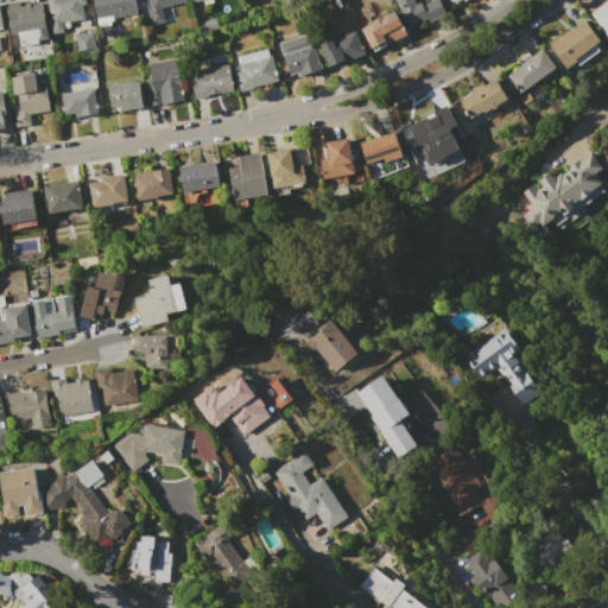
[(45,0),(84,0),(86,4),(82,5),(84,20),(61,24),(62,32),(50,33),(45,0)]
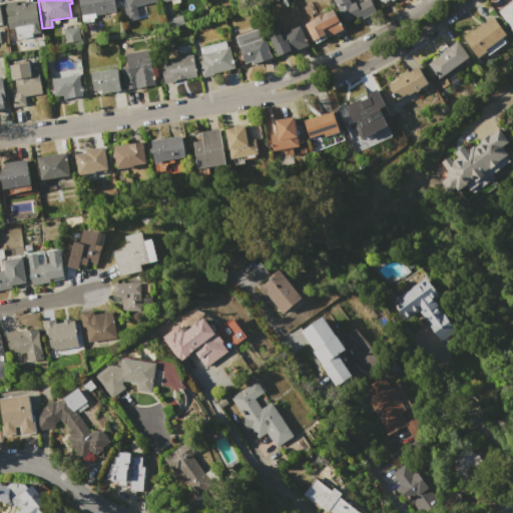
[(77,0),(114,0),(116,10),(79,15),(77,0)]
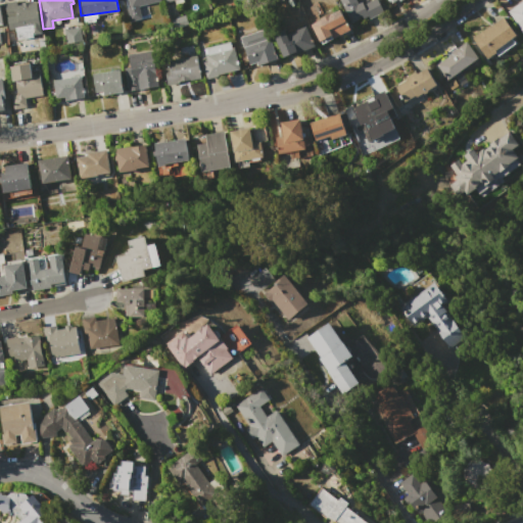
[(121,0),(160,0),(161,1),(139,8),(142,19),(131,22),(125,0),(122,1),(121,0)]
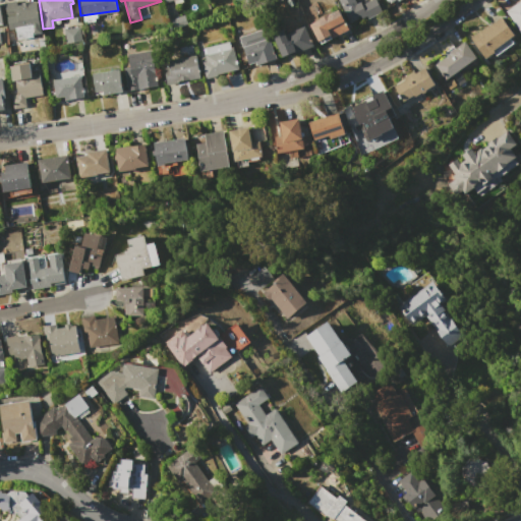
[(337,0),(354,0),(356,4),(361,1),(362,4),(370,0),(375,0),(382,11),(367,18),(365,15),(361,17),(360,15),(348,21),(337,0)]
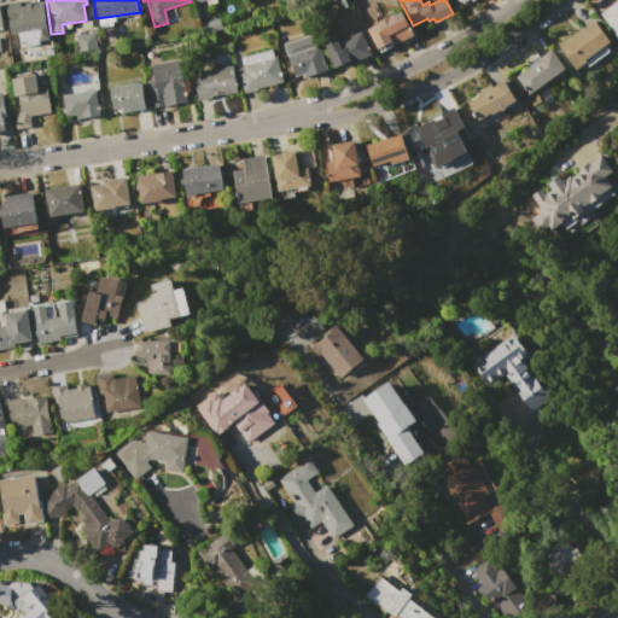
[(599,15),(617,0),(617,39),(617,40),(599,15)]
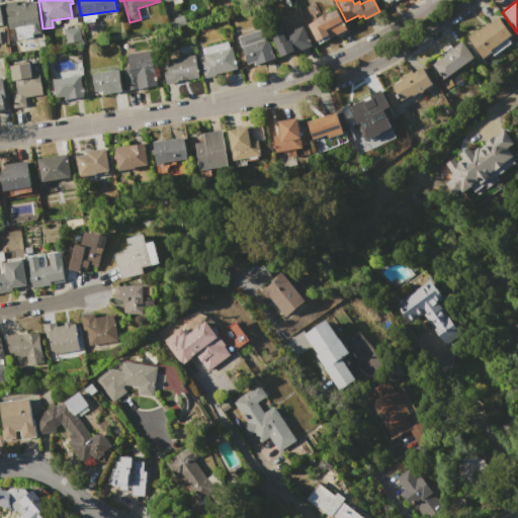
[(35,2),(39,31),(33,32),(32,24),(15,27),(16,34),(8,35),(3,2),(16,1),(17,5),(21,5),(21,3),(28,2),(29,3),(35,2)]
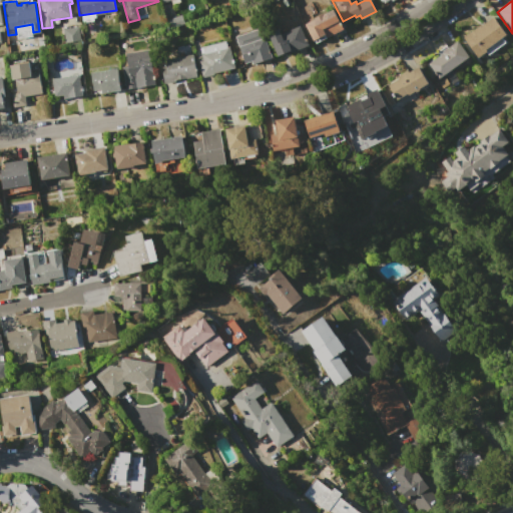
[(305,24),(315,19),(315,18),(323,13),(324,14),(333,10),(343,29),(315,43),(305,24)]
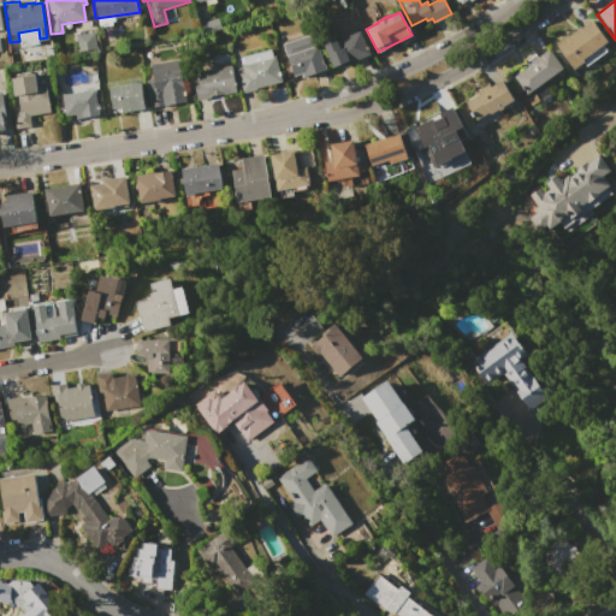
[(554,45),(573,31),(573,33),(593,19),(610,43),(572,70),(554,45)]
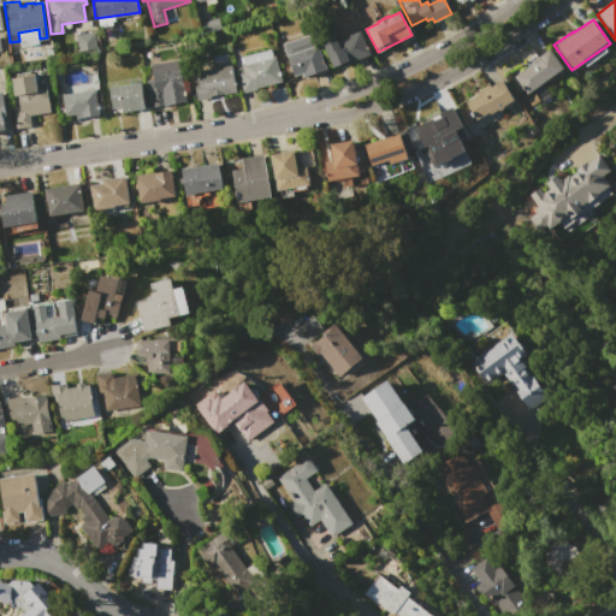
[(321,41),(335,34),(338,41),(357,30),(369,54),(343,66),(342,63),(335,66),(321,41)]
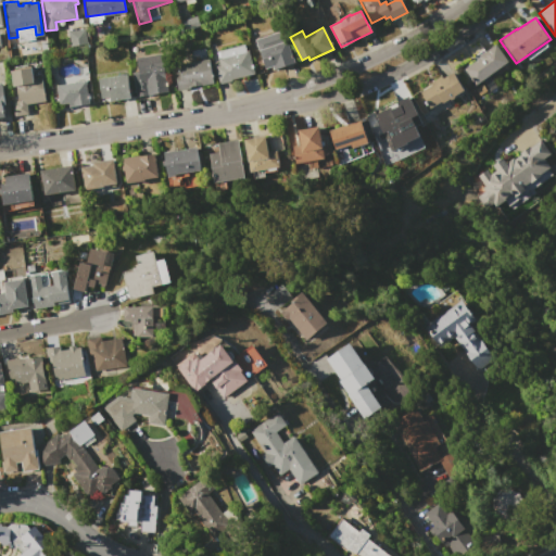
[(256,40),(285,32),(294,63),(275,70),(274,65),(265,68),(256,40)]
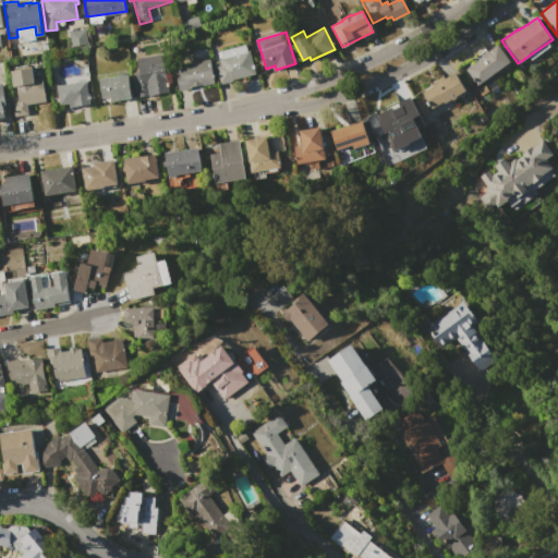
[(497,44),(511,61),(476,87),(463,70),(497,44)]
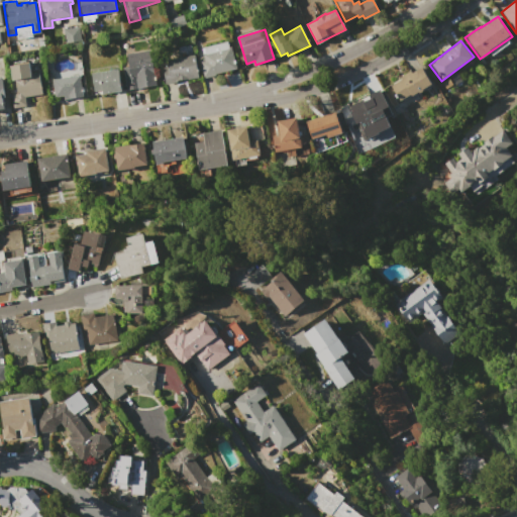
[(204,77),(200,62),(205,61),(201,48),(228,41),(229,47),(232,46),(237,69),(204,77)]
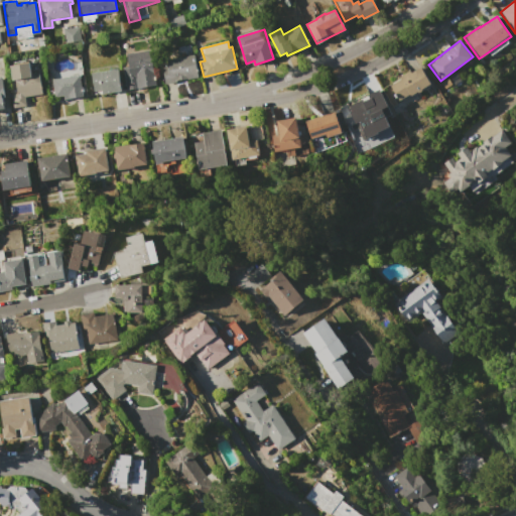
[(126,89),(121,53),(150,49),(155,85),(126,89)]
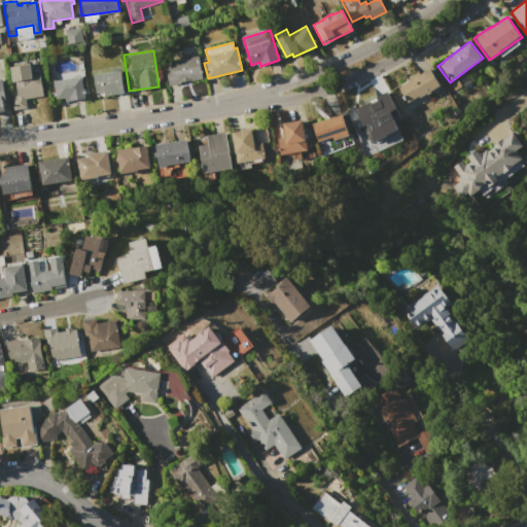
[(169,85),(164,62),(198,56),(202,79),(169,85)]
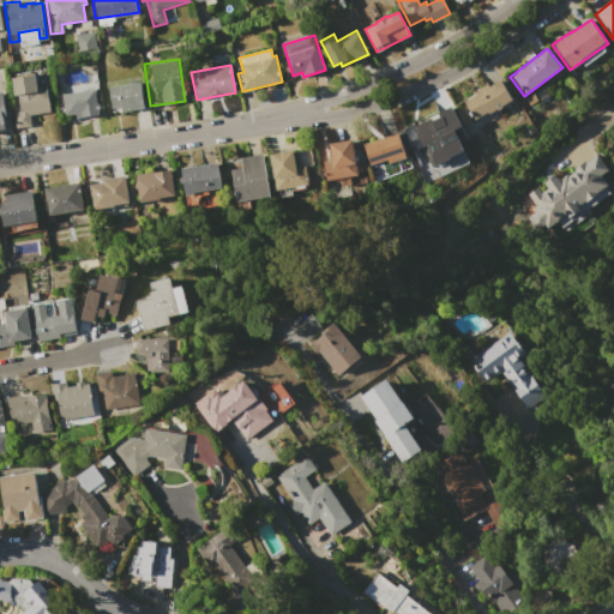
[(29,114),(31,125),(17,128),(13,109),(20,108),(18,94),(13,95),(12,77),(35,74),(36,74),(37,89),(47,86),(50,110),(29,114)]
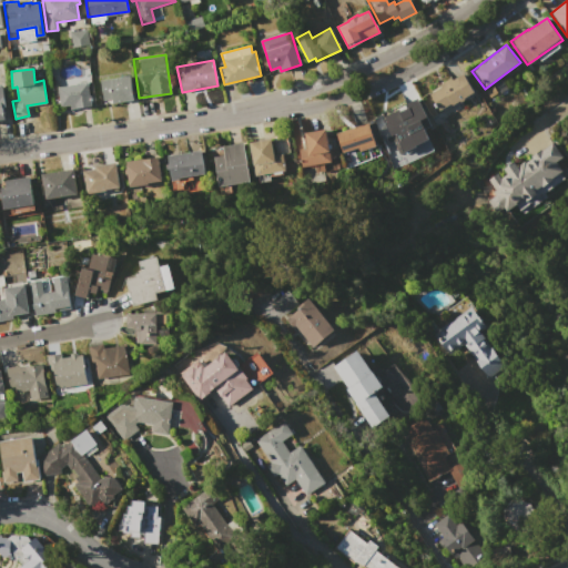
[(428,93),(440,87),(439,84),(450,78),(452,79),(463,73),(475,93),(440,113),(428,93)]
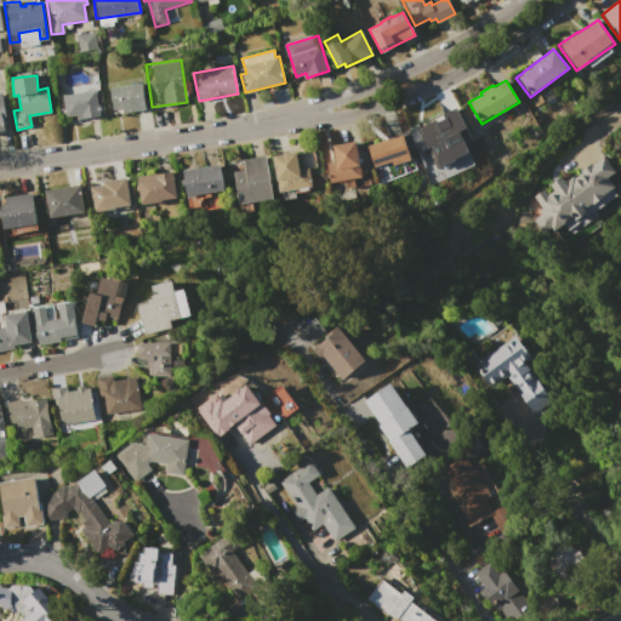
[(110,87),(142,83),(146,109),(115,114),(110,87)]
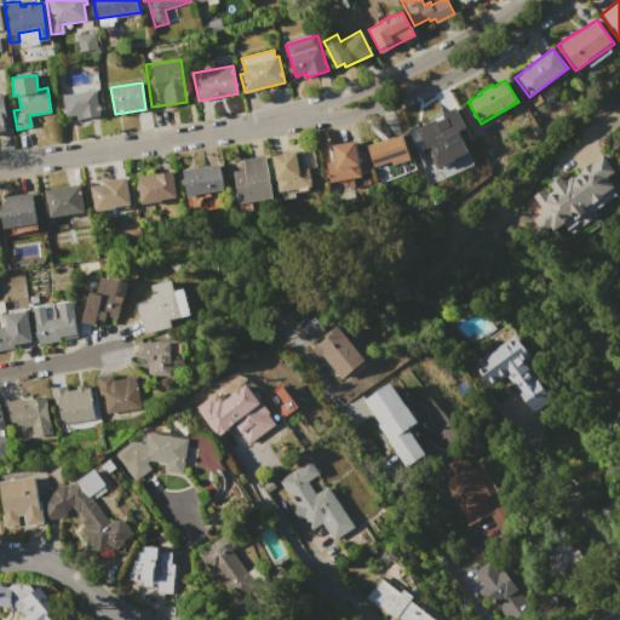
[(63,95),(96,90),(99,115),(76,119),(75,115),(65,118),(63,95)]
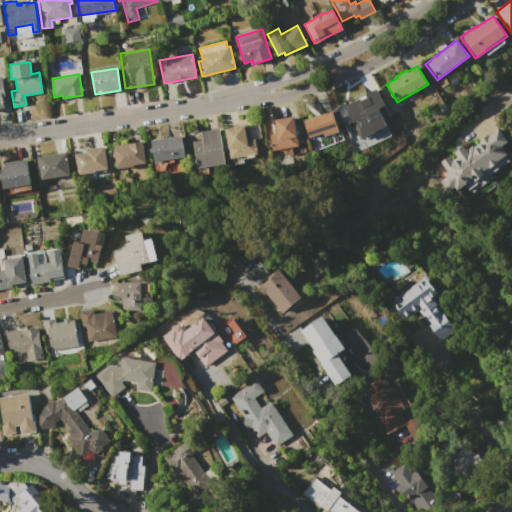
[(344,104),(377,87),(386,105),(353,122),(344,104)]
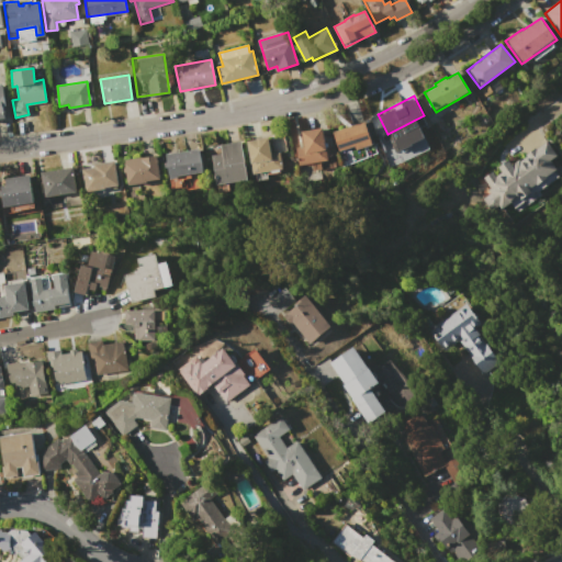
[(363,121),(371,144),(356,148),(355,146),(338,152),(332,132),(363,121)]
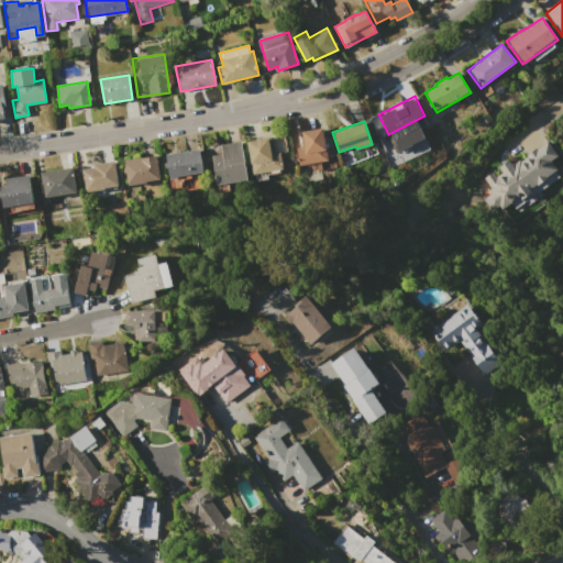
[(305,147),(302,131),(321,128),(328,159),(299,165),(296,148),(305,147)]
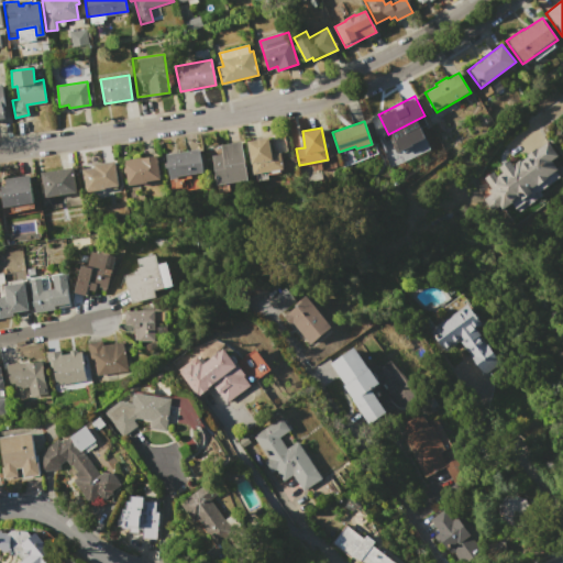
[(246,140),(267,135),(271,153),(278,152),(282,168),(267,172),(268,179),(256,181),(255,174),(250,175),(247,159),(250,158),(246,140)]
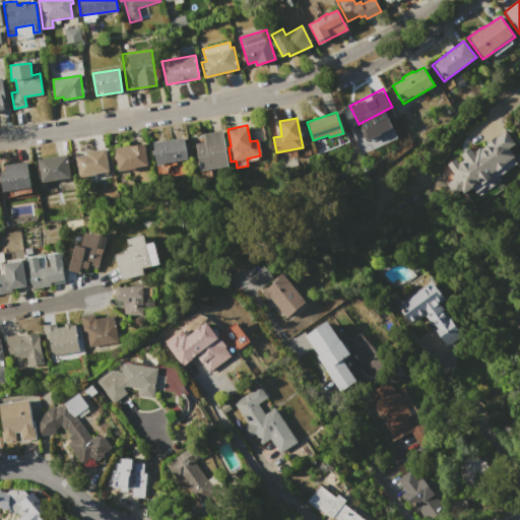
[(451,172),(448,169),(444,163),(452,157),(456,163),(461,158),(458,153),(467,146),(471,151),(503,129),(512,142),(506,147),(512,154),(486,173),(489,176),(478,183),(476,180),(460,192),(457,188),(451,193),(443,182),(450,177),(448,175),(451,172)]
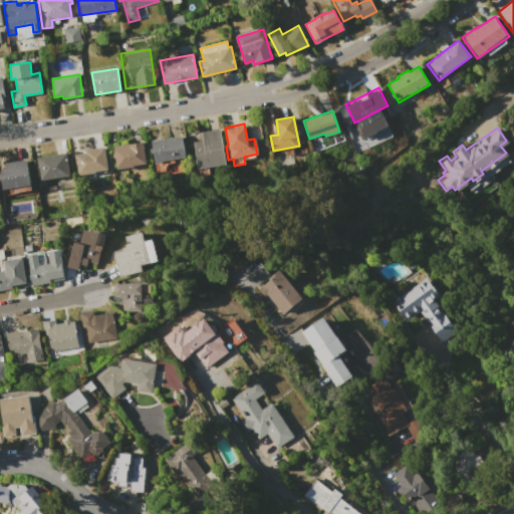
[(198,169),(193,142),(202,140),(201,132),(220,129),(226,164),(198,169)]
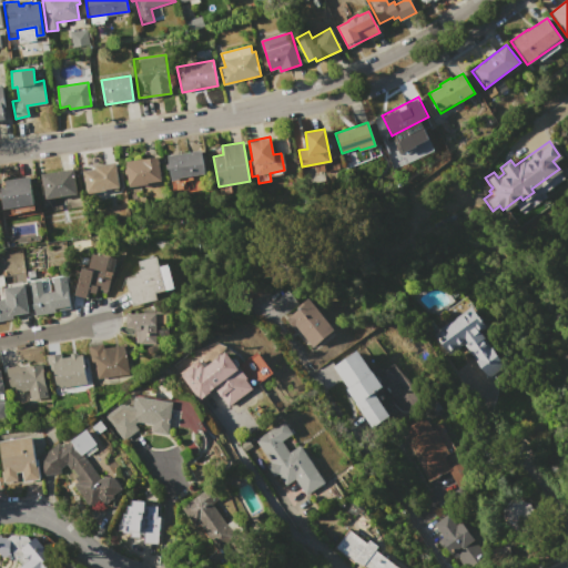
[(165,155),(199,150),(203,173),(179,178),(179,179),(171,180),(165,155)]
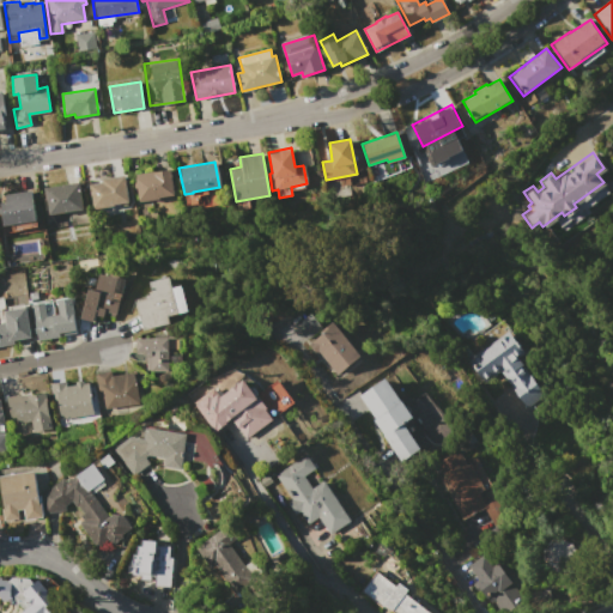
[(170,169),(174,196),(139,200),(135,177),(137,177),(137,174),(170,169)]
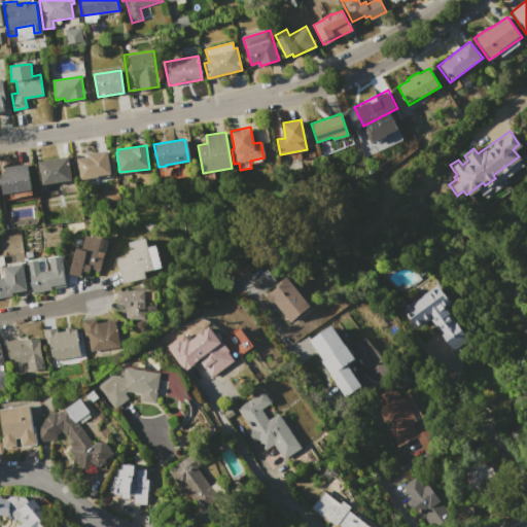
[(109,149),(112,175),(78,180),(75,159),(88,156),(86,152),(109,149)]
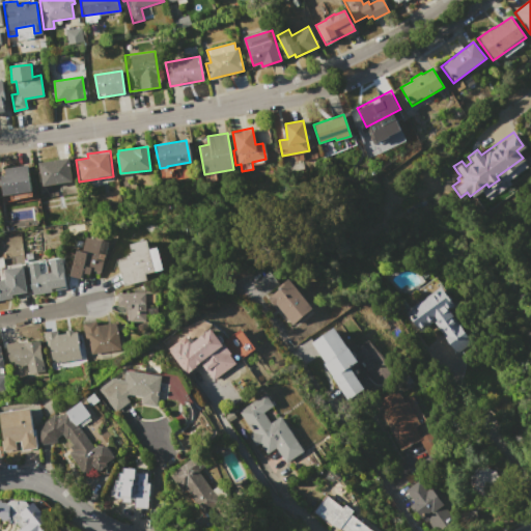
[(68,157),(73,180),(40,185),(36,162),(68,157)]
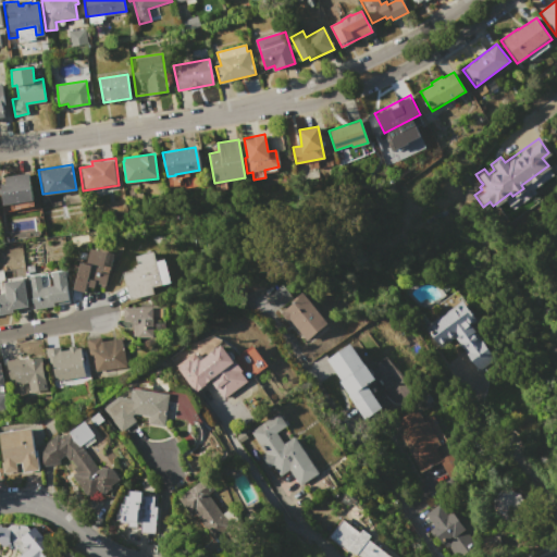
[(0,176),(29,173),(33,199),(2,205),(0,190),(0,176)]
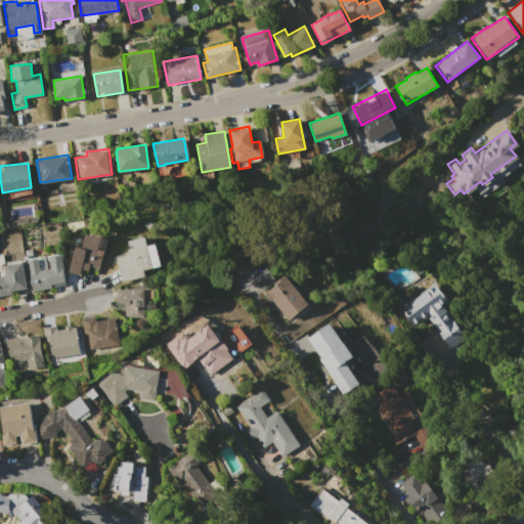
[(75,247),(81,248),(83,233),(106,238),(99,271),(79,267),(78,273),(70,271),(75,247)]
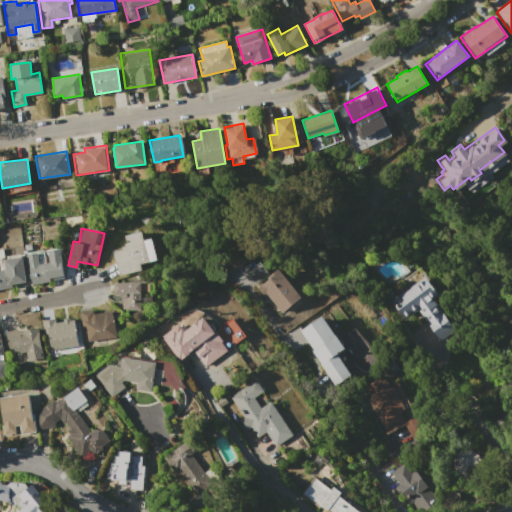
[(117,276),(110,248),(113,247),(114,251),(121,249),(120,246),(126,244),(124,236),(141,231),(149,262),(139,264),(140,270),(117,276)]
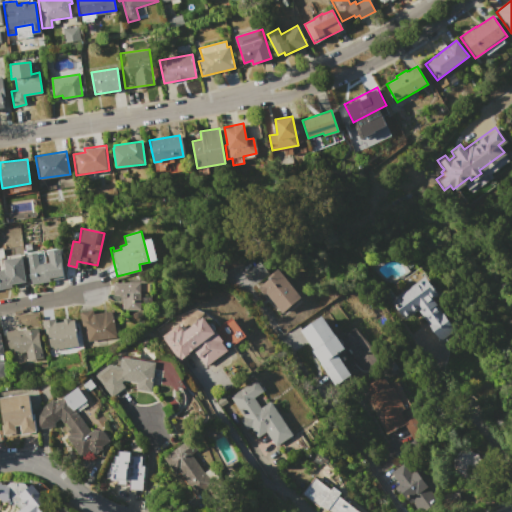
[(0,285),(0,247),(3,247),(4,258),(21,255),(25,281),(0,285)]
